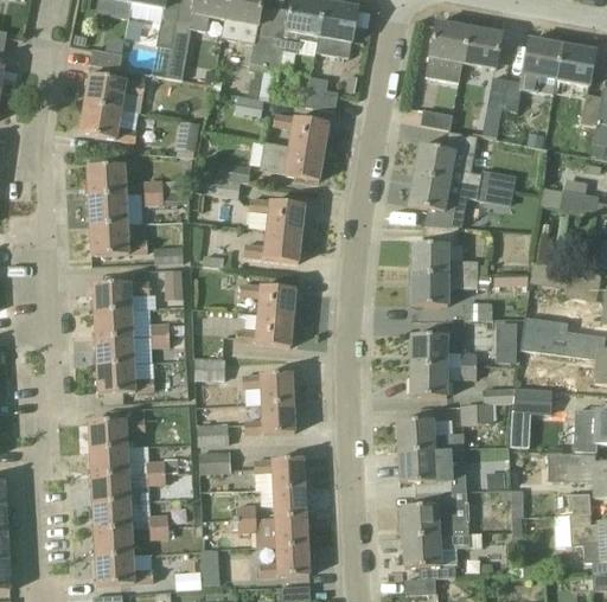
[(115,0),(112,13),(128,17),(131,2),(132,2),(132,0),(115,0)]
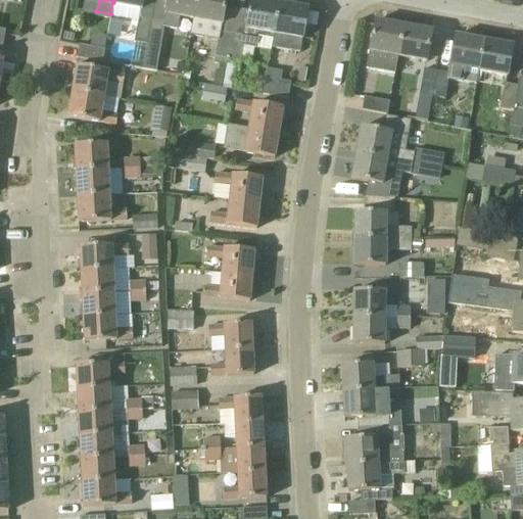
[(113,0),(113,2),(114,2),(111,13),(138,18),(139,14),(140,7),(141,7),(142,0),(113,0)]
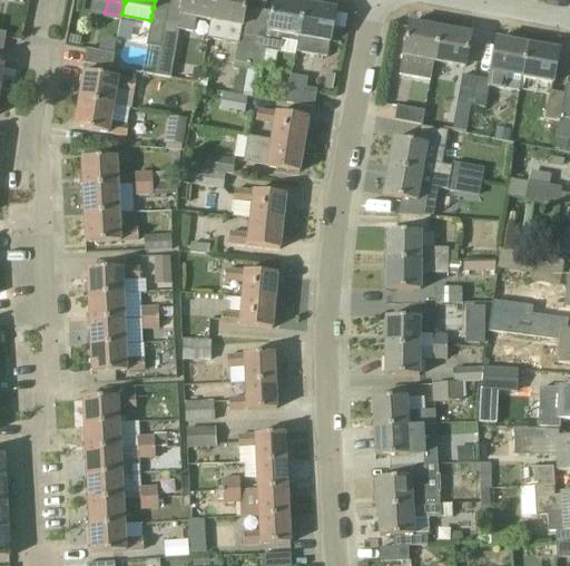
[(160,46),(159,54),(174,56),(179,28),(193,30),(196,15),(212,18),(214,0),(182,0),(179,20),(167,18),(160,46)]
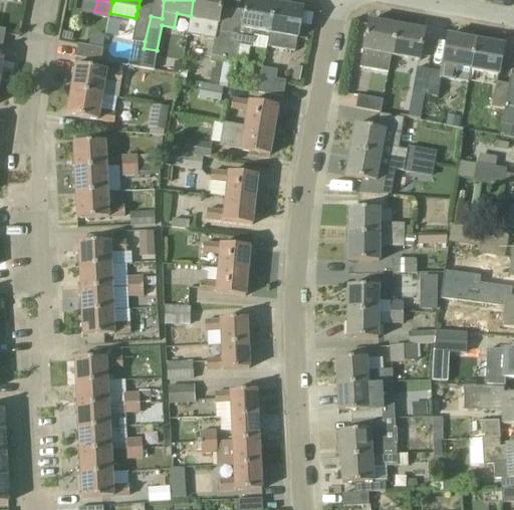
[(223,61),(228,31),(217,28),(221,0),(193,0),(191,16),(188,32),(214,37),(210,59),(223,61)]
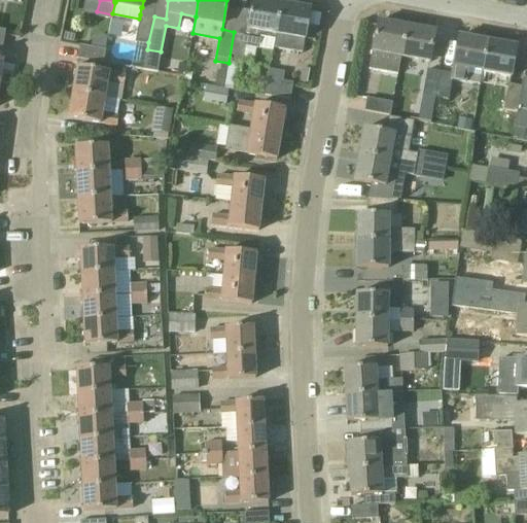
[(256,45),(257,45),(260,29),(264,29),(262,37),(275,39),(281,1),(275,0),(251,0),(250,7),(245,34),(234,32),(229,63),(226,70),(224,85),(224,86),(227,86),(232,88),(238,59),(253,61),(256,45)]
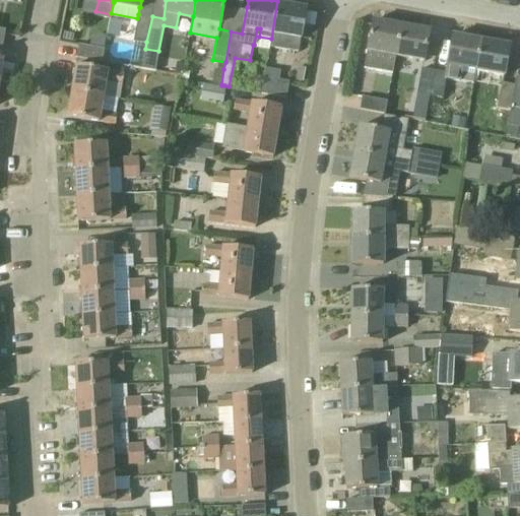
[(299,50),(307,6),(277,1),(271,39),(270,45),(299,50)]
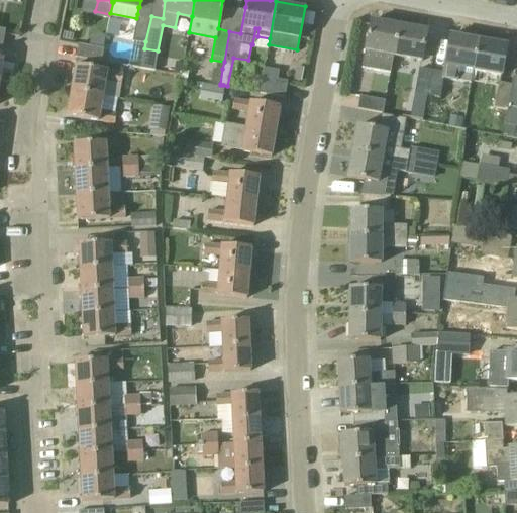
[(313,23),(315,11),(305,9),(303,22),(313,23)]
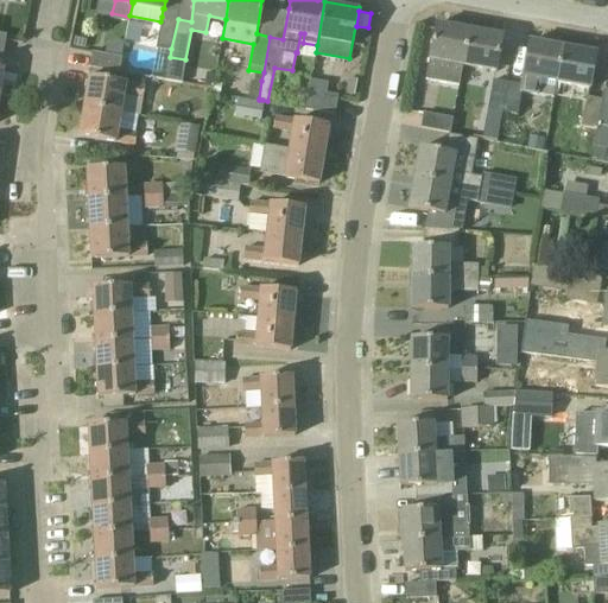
[(140,38),(144,20),(131,17),(126,35),(140,38)]
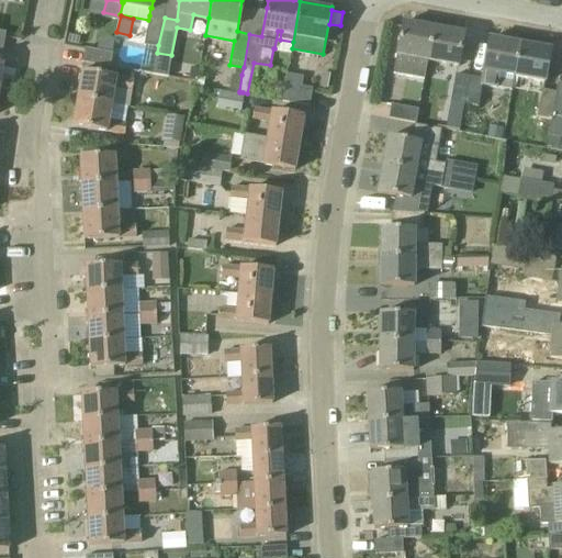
[(158,45),(164,18),(149,15),(148,20),(144,43),(158,45)]
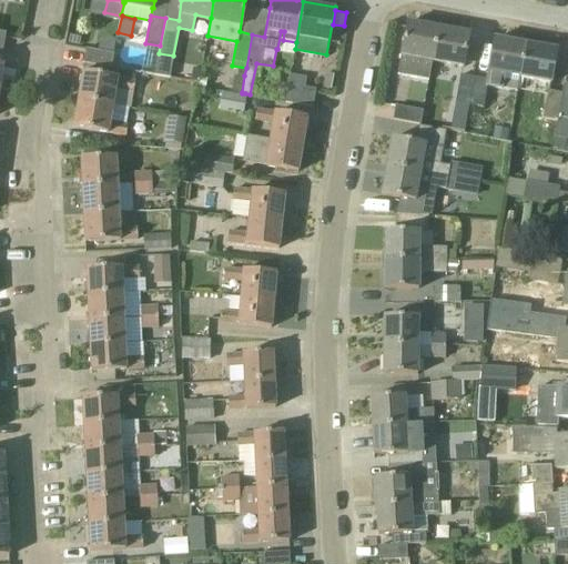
[(437,26),(407,20),(397,71),(428,77),(432,59),(437,26)]
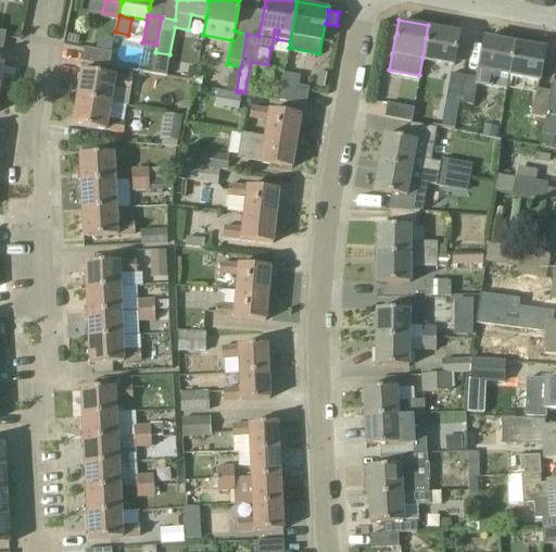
[(428,25),(422,58),(454,63),(459,30),(428,25)]
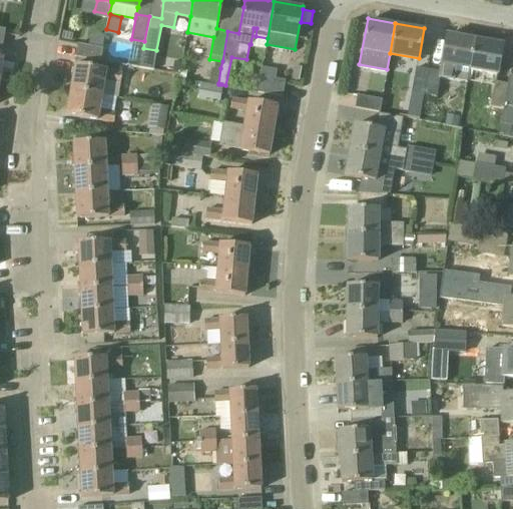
[(95,31),(89,36),(88,43),(101,46),(104,33),(95,31)]
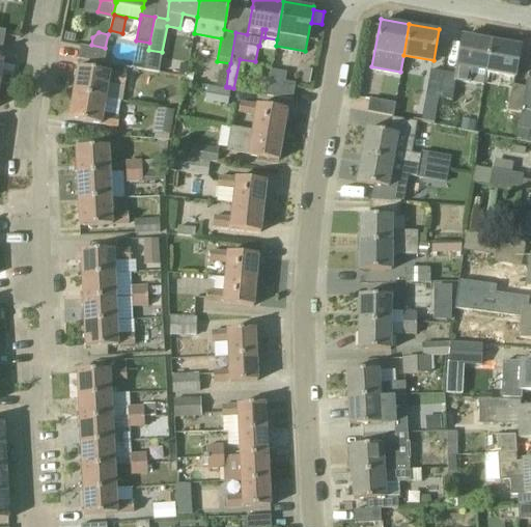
[(485,71),(492,38),(463,33),(455,72),(444,70),(439,95),(451,98),(454,78),(483,83),(485,71)]
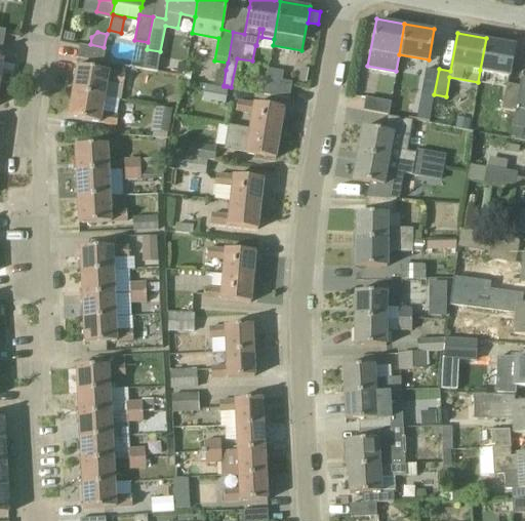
[(486,38),(480,70),(509,75),(515,43),(486,38)]
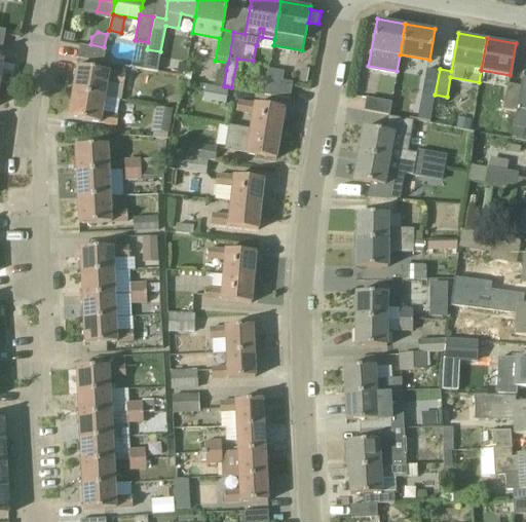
[(106,47),(104,47),(90,44),(80,43),(77,57),(103,61),(106,47)]
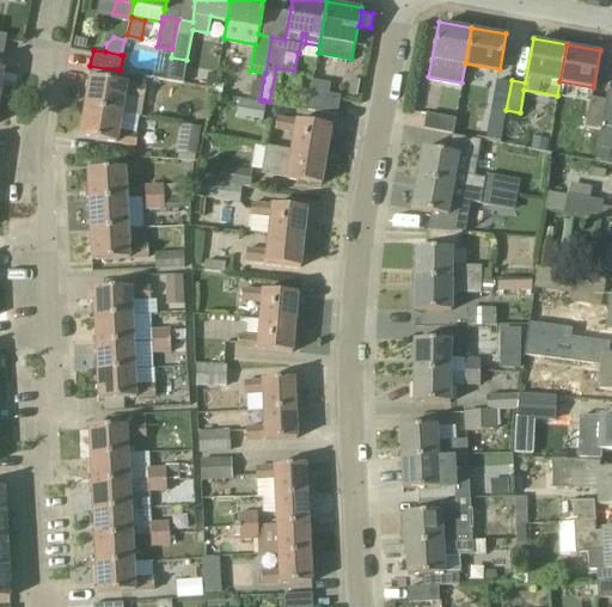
[(146,84),(90,74),(85,104),(123,110),(127,93),(144,96),(146,84)]
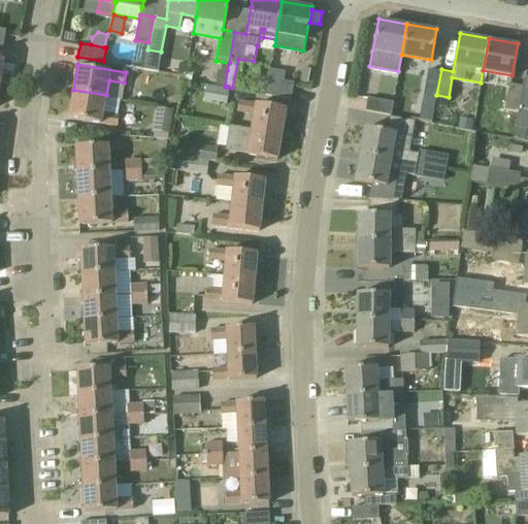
[(303,66),(300,79),(307,82),(310,67),(303,66)]
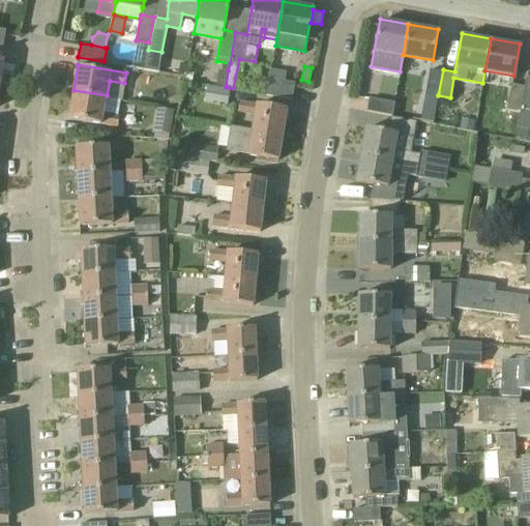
[(438,95),(443,69),(430,67),(425,93),(438,95)]
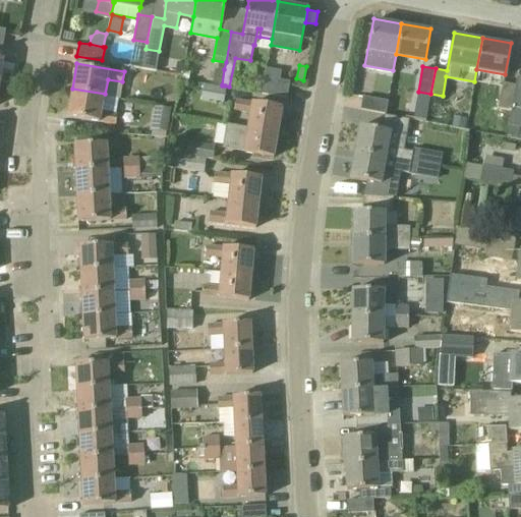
[(218,68),(215,67),(212,82),(222,84),(224,69),(218,68)]
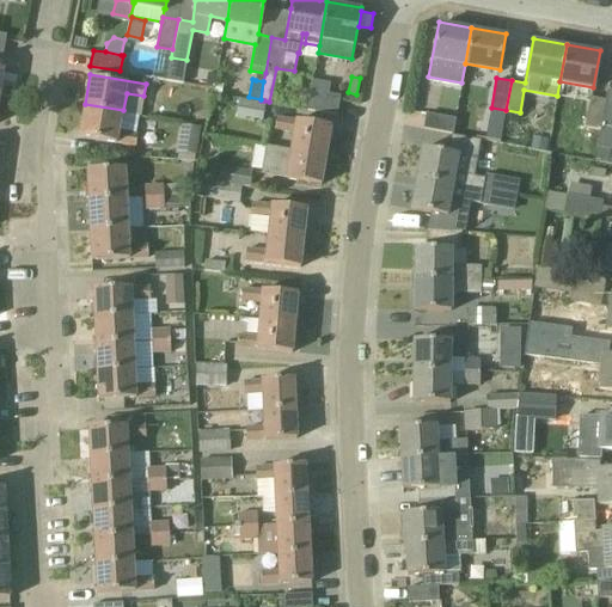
[(611,89),(607,87),(605,97),(600,128),(598,145),(611,147),(611,146),(611,89)]
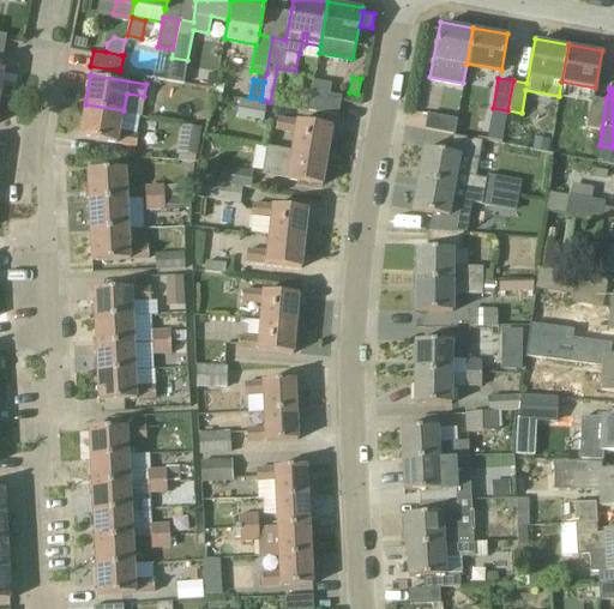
[(341,97),(318,94),(311,92),(308,108),(338,113),(341,97)]
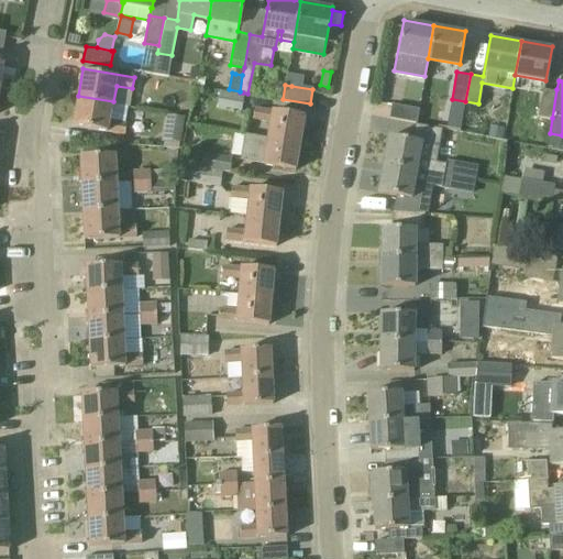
[(556,89),(543,87),(539,116),(552,118),(556,89)]
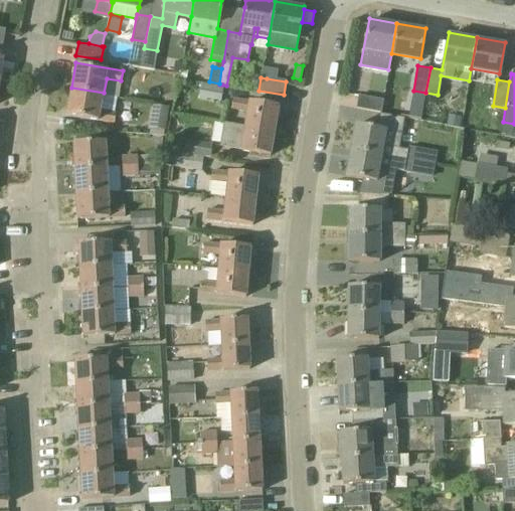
[(198,96),(220,100),(222,84),(219,84),(201,81),(198,96)]
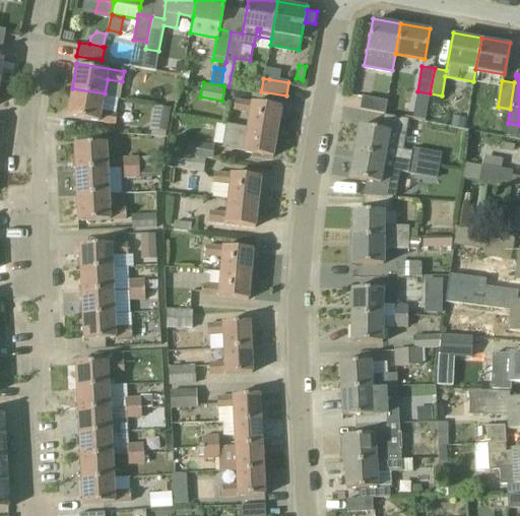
[(117,112),(103,110),(105,93),(72,88),(67,114),(115,122),(117,112)]
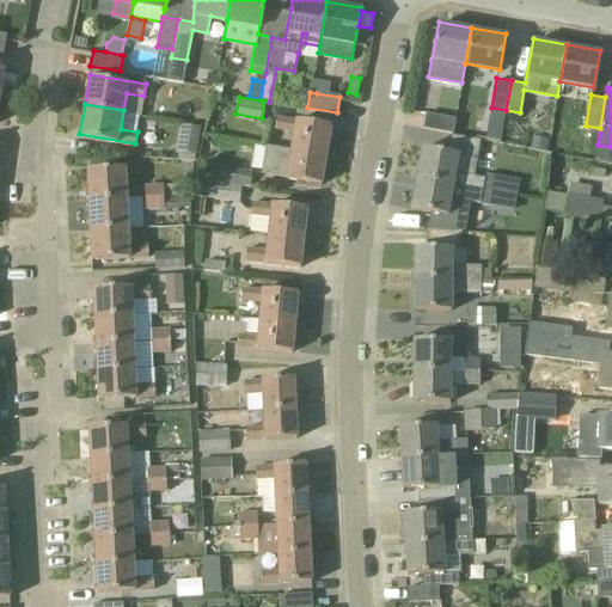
[(456,121),(457,116),(426,111),(423,126),(452,132),(456,121)]
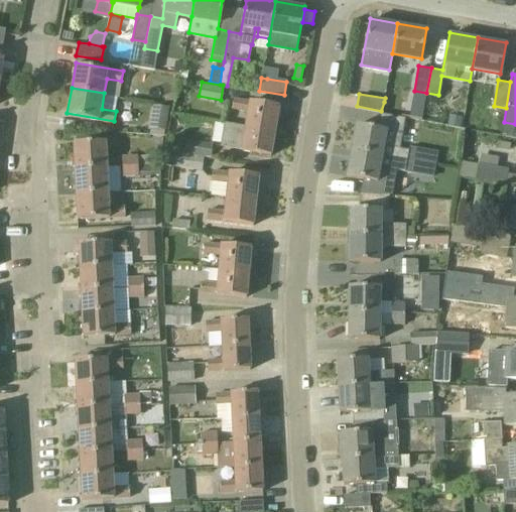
[(245,124),(275,130),(279,105),(233,97),(231,107),(248,110),(245,124)]
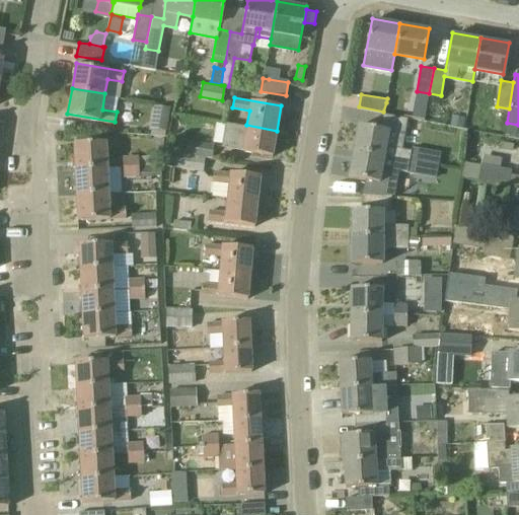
[(170,106),(154,103),(150,127),(166,129),(170,106)]
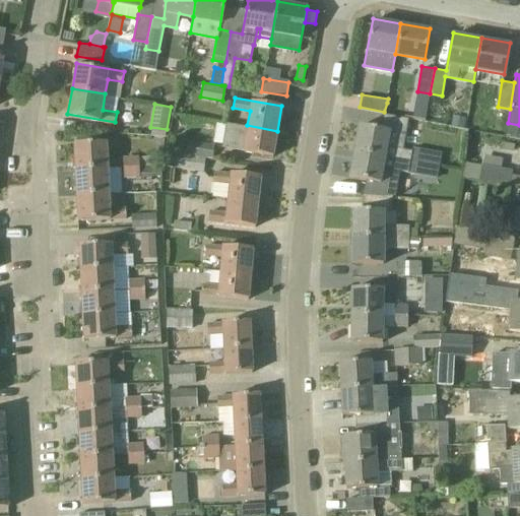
[(408,159),(421,162),(424,151),(411,149),(403,147),(408,117),(391,114),(385,113),(384,113),(381,128),(360,124),(354,149),(408,159)]
